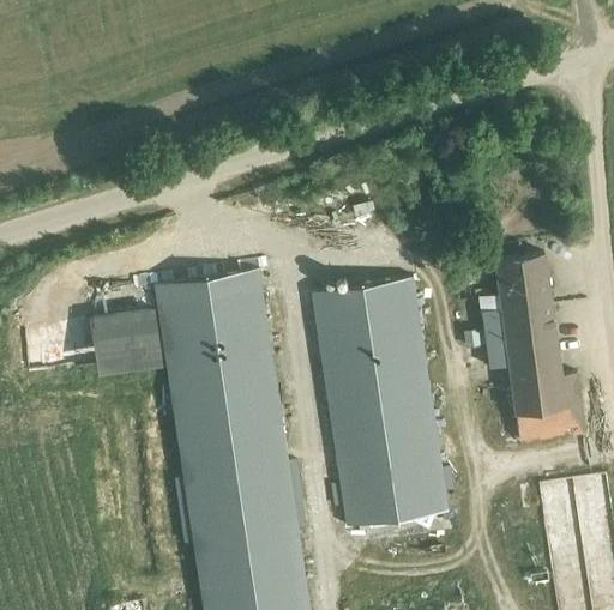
[(518,412),(558,408),(582,404),(578,373),(561,376),(545,254),(495,261),(500,295),(480,299),(491,370),(511,367),(518,412)]
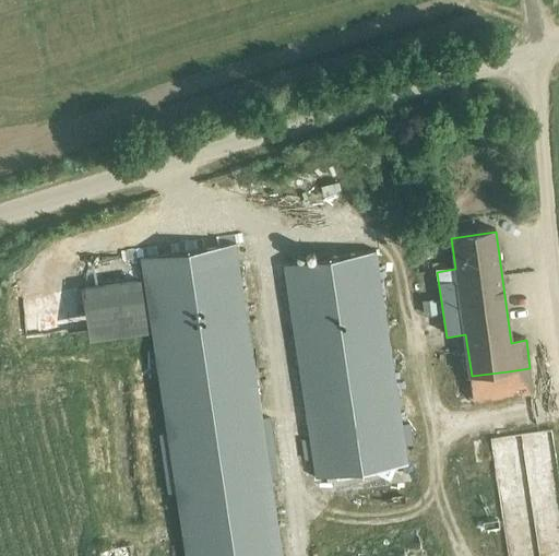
[(283,555),(236,245),(140,259),(185,555),(283,555)]
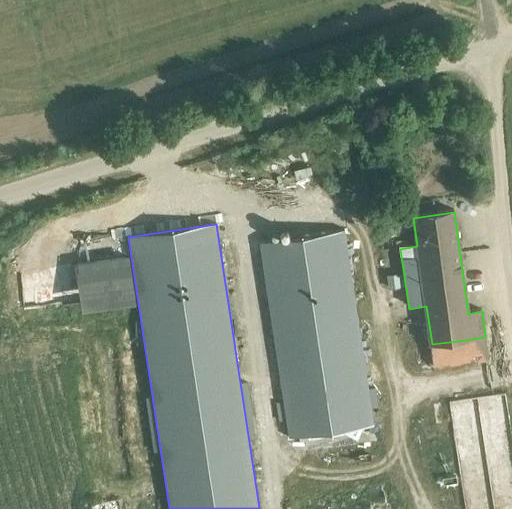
[(344,231),(259,244),(289,440),(374,427),(344,231)]
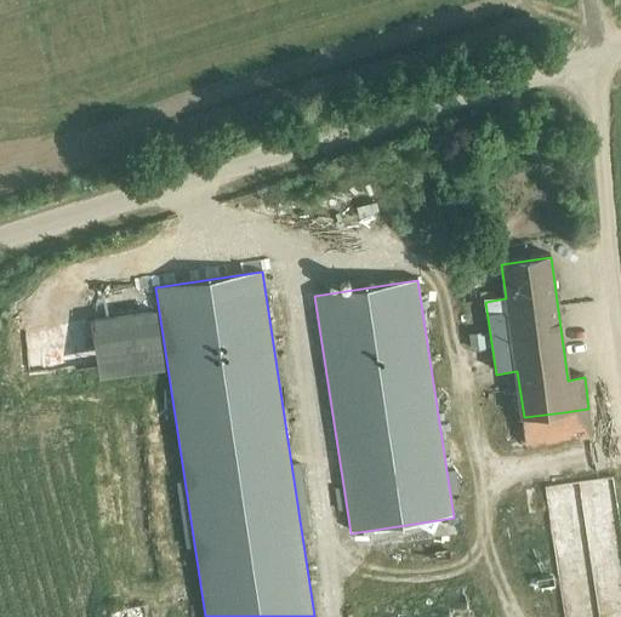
[(472,352),(484,350),(483,335),(471,336),(472,352)]
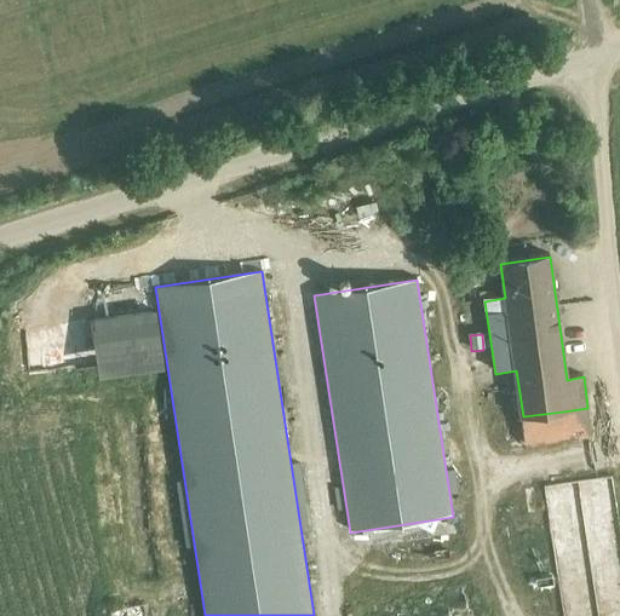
[(619,615),(619,531),(612,479),(522,493),(529,541),(552,539),(563,615),(619,615)]
